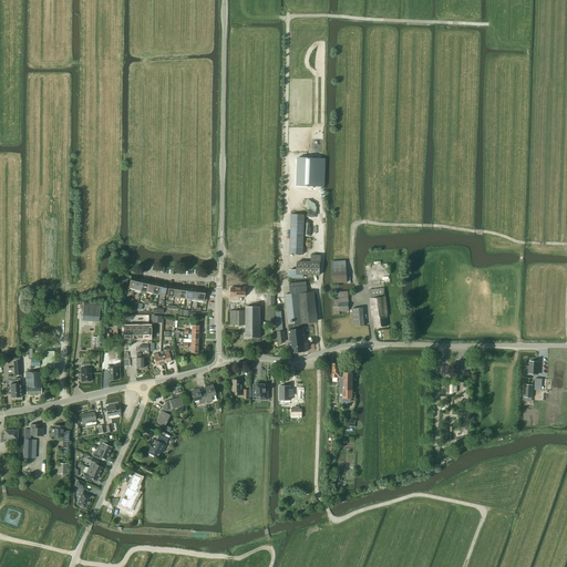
[(294,172),(291,197),(318,197),(319,172),(294,172)]
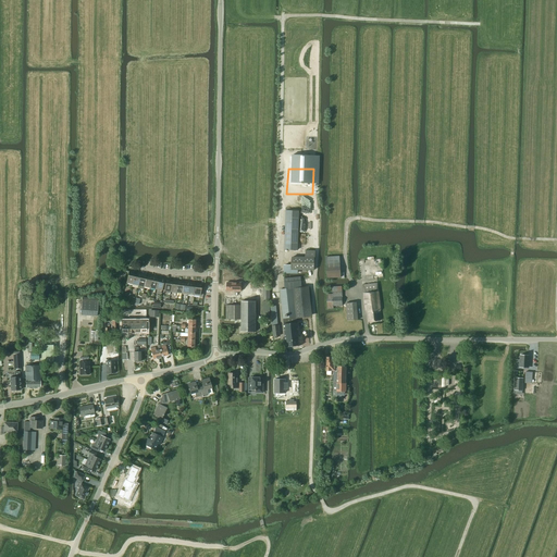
[(285,210),(284,249),(297,250),(299,211),(285,210)]
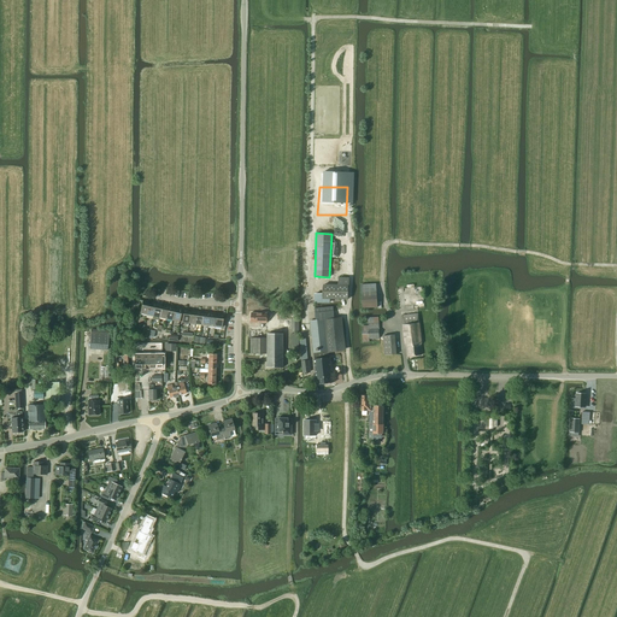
[(362,309),(381,307),(381,301),(377,301),(376,283),(360,285),(362,309)]
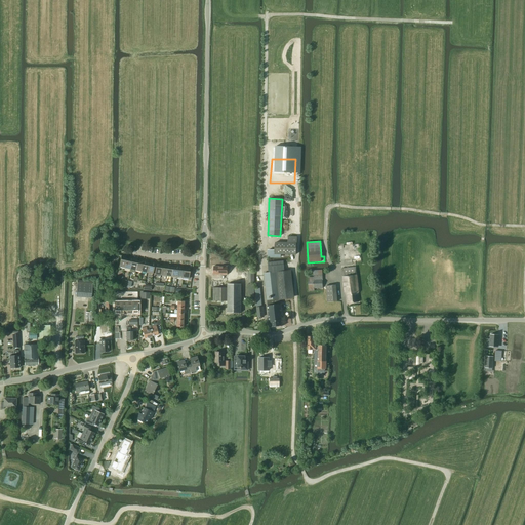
[(268,249),(268,257),(273,258),(281,258),(281,257),(281,254),(295,255),(295,254),(296,242),(288,242),(275,242),(275,249),(268,249)]
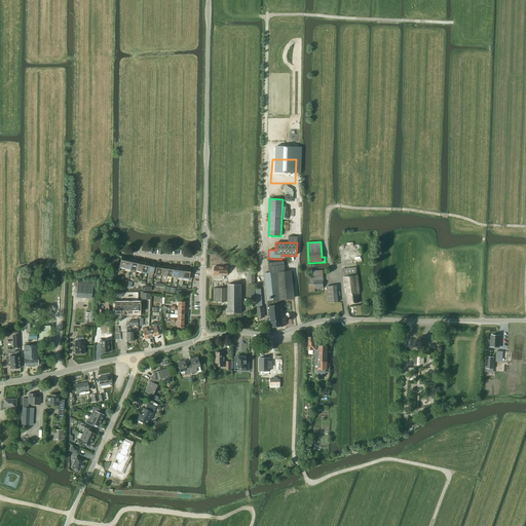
[(129,272),(135,273),(136,271),(138,261),(136,260),(133,259),(130,269),(129,272)]
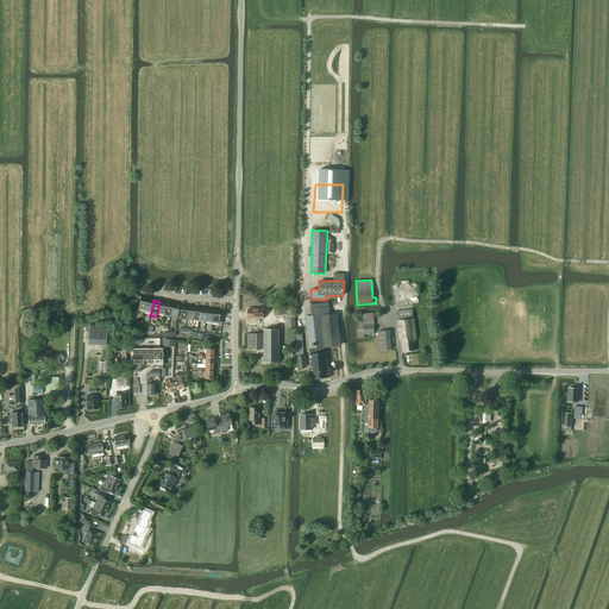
[(306,316),(309,349),(324,346),(339,345),(336,314),(330,315),(328,302),(311,305),(312,315),(306,316)]
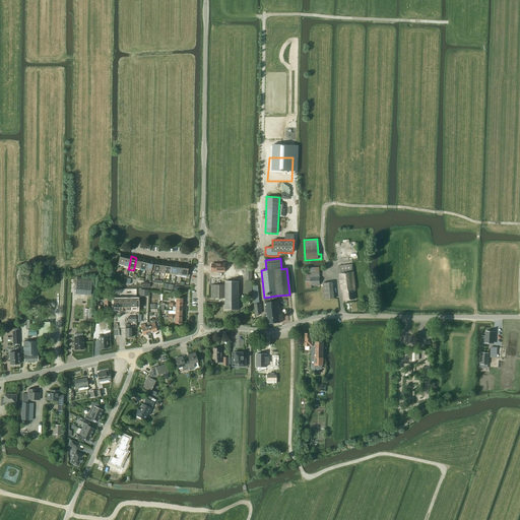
[(354,290),(356,288),(353,272),(352,272),(351,264),(338,266),(341,290),(342,291),(343,301),(354,299),(354,290)]
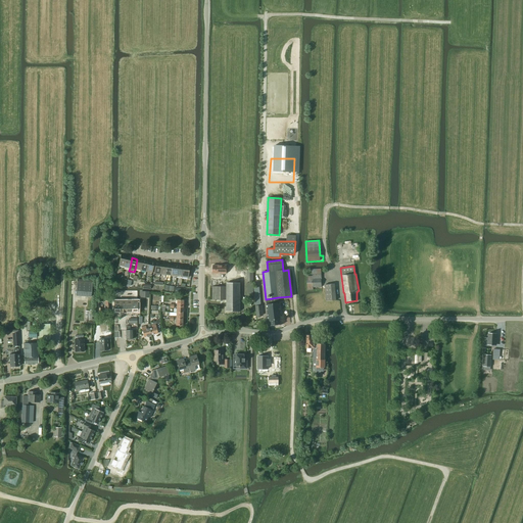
[(183,268),(182,277),(190,278),(191,271),(188,270),(189,267),(186,267),(185,268),(183,268)]
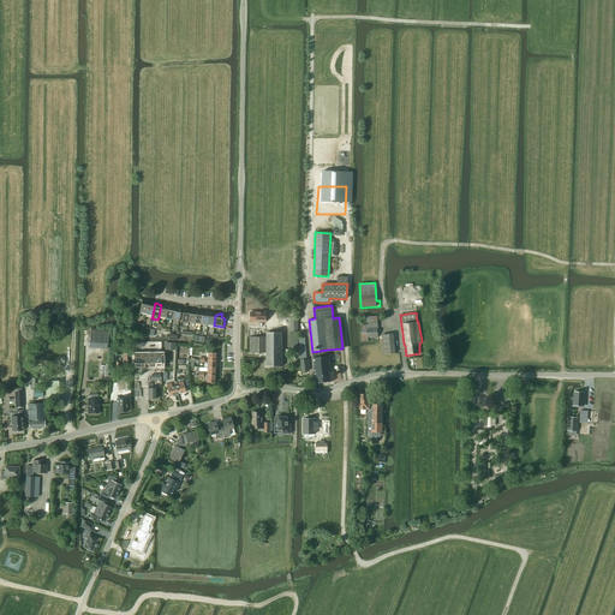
[(368,338),(377,338),(377,316),(366,316),(368,324),(360,324),(360,341),(368,341),(368,338)]
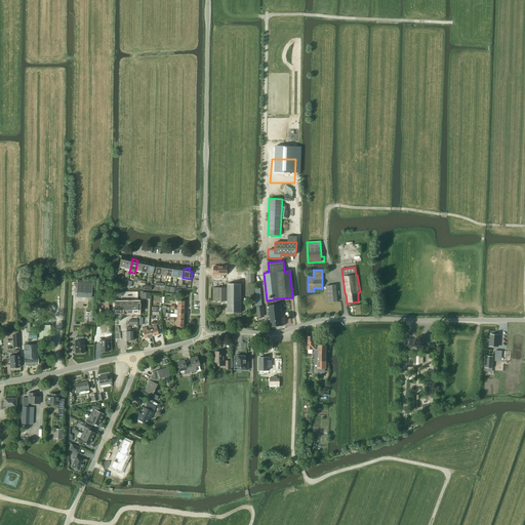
[(77,282),(76,296),(91,298),(92,283),(77,282)]
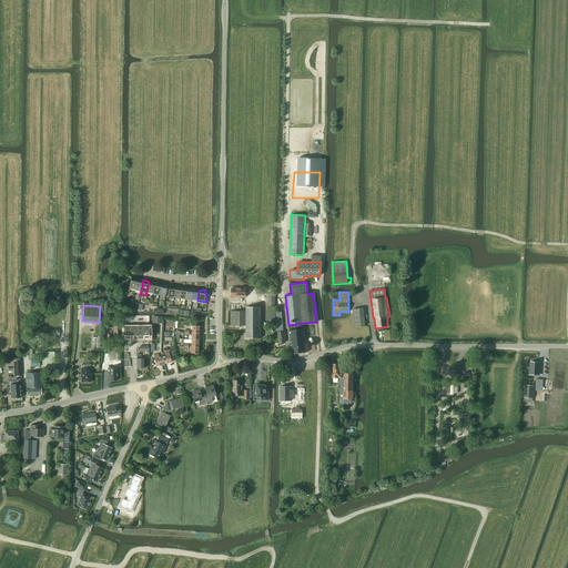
[(246,338),(261,337),(261,307),(246,307),(246,311),(231,312),(231,326),(245,326),(246,338)]
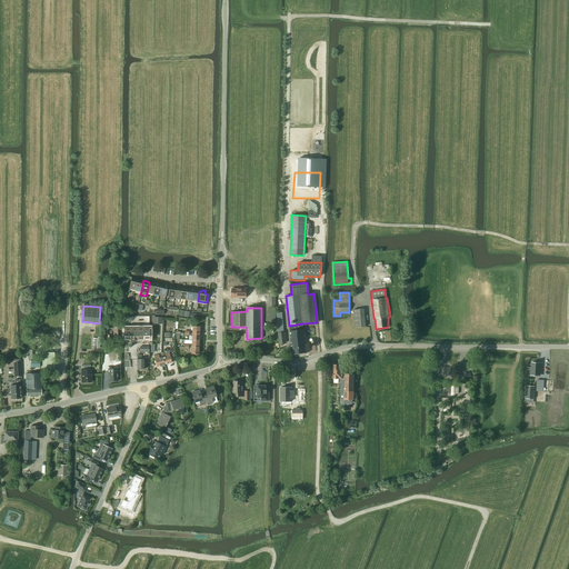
[(355,328),(366,327),(363,309),(353,310),(355,328)]
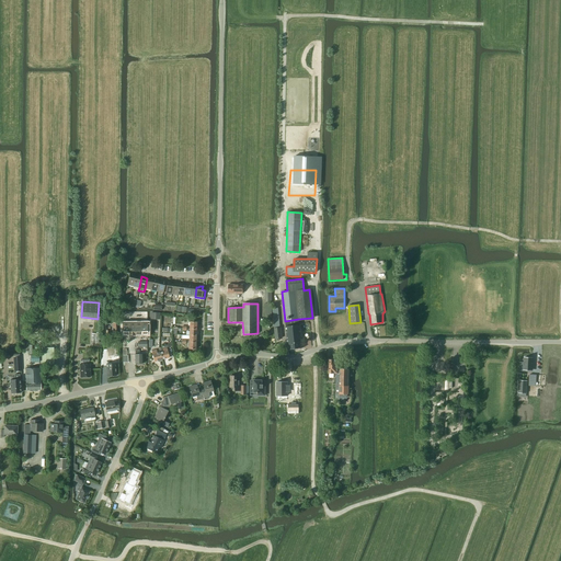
[(298,319),(285,321),(286,327),(285,327),(288,350),(302,348),(300,325),(298,325),(298,319)]
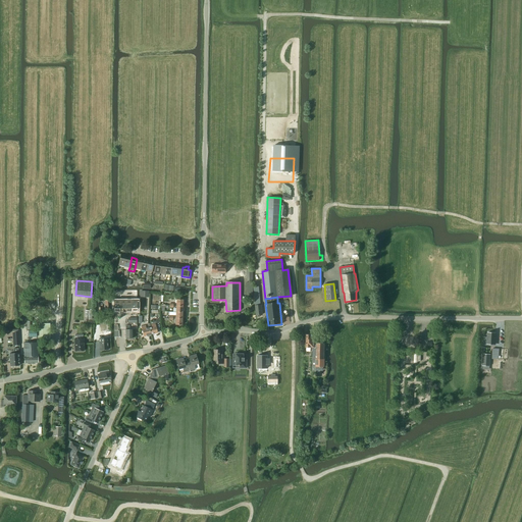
[(50,323),(38,323),(39,342),(50,341),(50,323)]
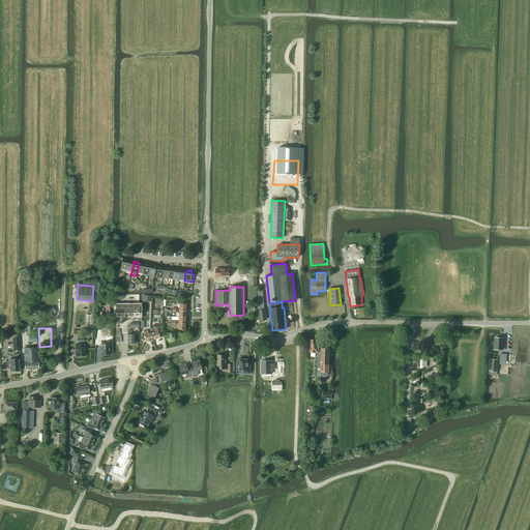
[(151,333),(152,340),(159,337),(157,328),(153,329),(153,332),(151,333)]
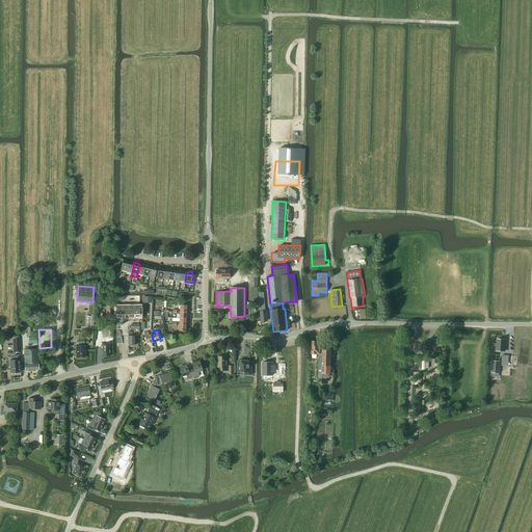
[(153,341),(152,335),(149,335),(148,331),(143,333),(147,343),(150,342),(150,343),(152,342),(153,342),(153,341)]
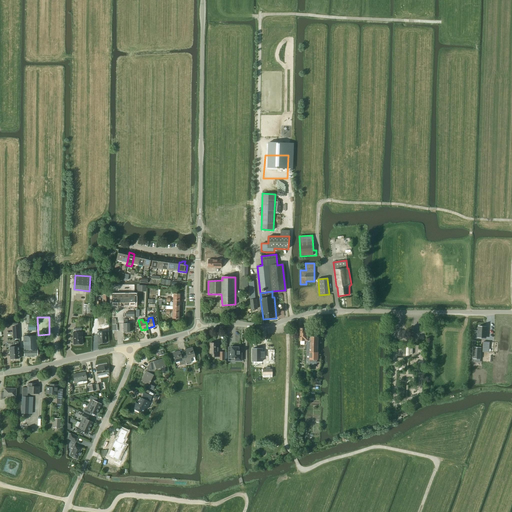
[(478,326),(477,337),(486,338),(486,332),(486,327),(478,326)]
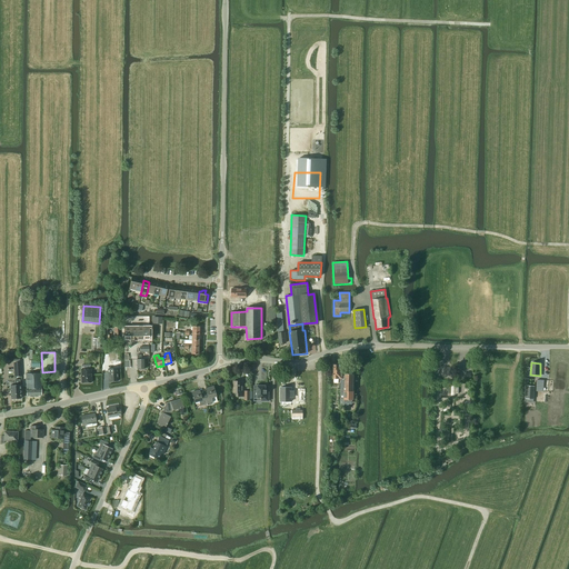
[(333,378),(341,379),(343,379),(343,375),(345,366),(340,366),(340,365),(339,363),(336,363),(333,365),(333,378)]
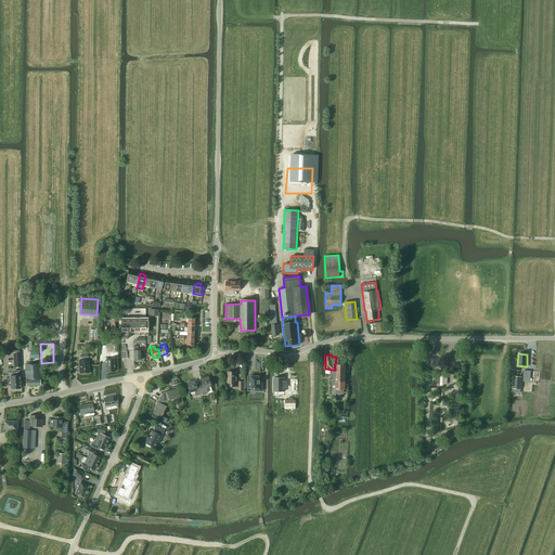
[(79,373),(89,373),(88,360),(79,361),(79,373)]
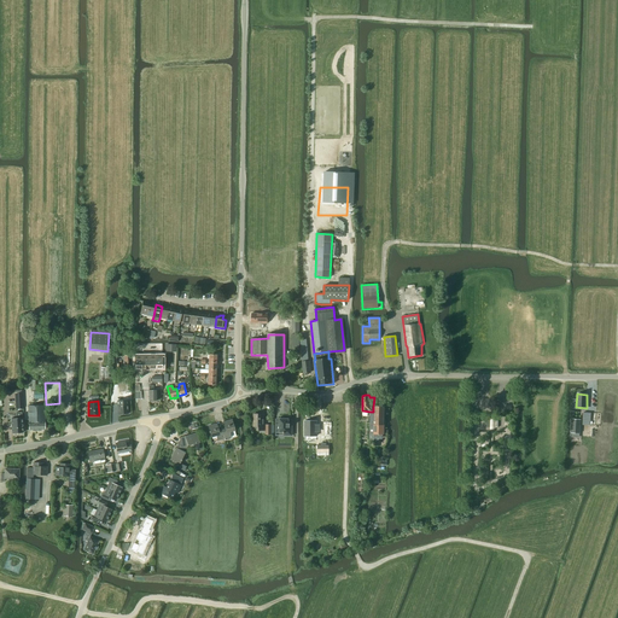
[(117,414),(128,413),(127,401),(117,401),(117,414)]
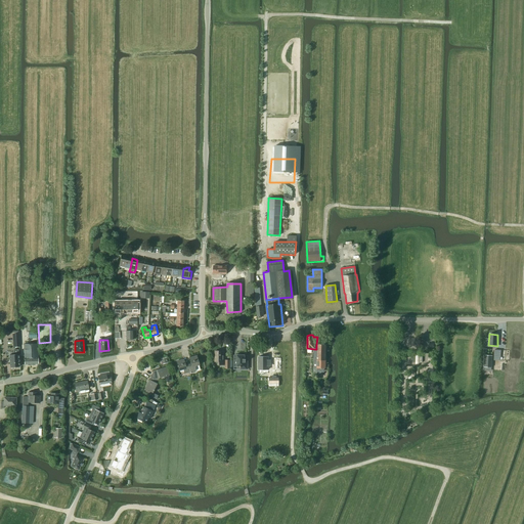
[(37,344),(31,344),(24,344),(25,364),(28,364),(28,365),(35,365),(35,364),(38,364),(37,344)]
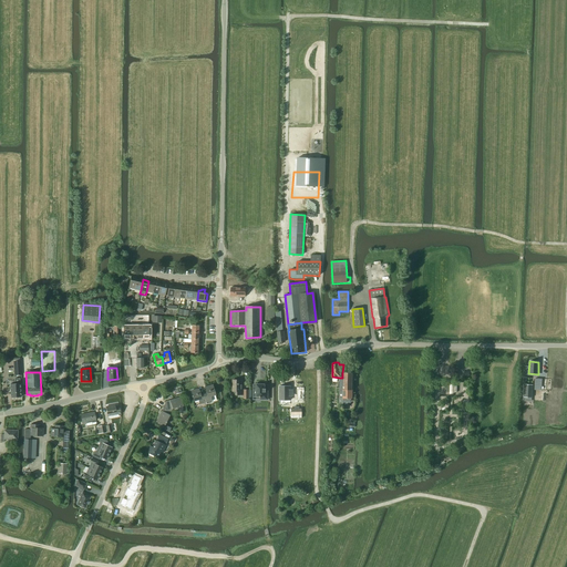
[(352,373),(342,373),(342,378),(340,378),(339,403),(343,403),(343,399),(352,399),(352,390),(352,373)]
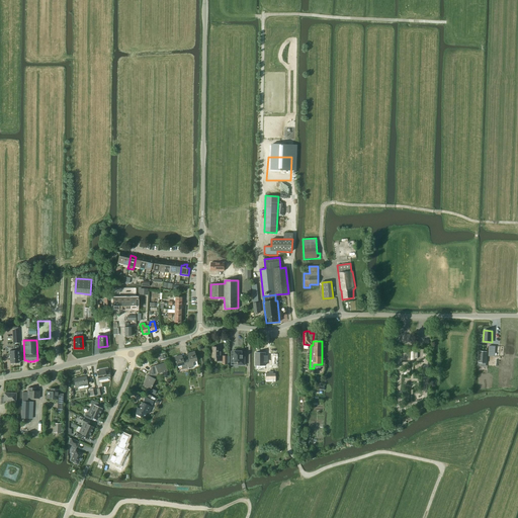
[(10,363),(19,363),(18,345),(13,346),(13,350),(9,351),(10,363)]
